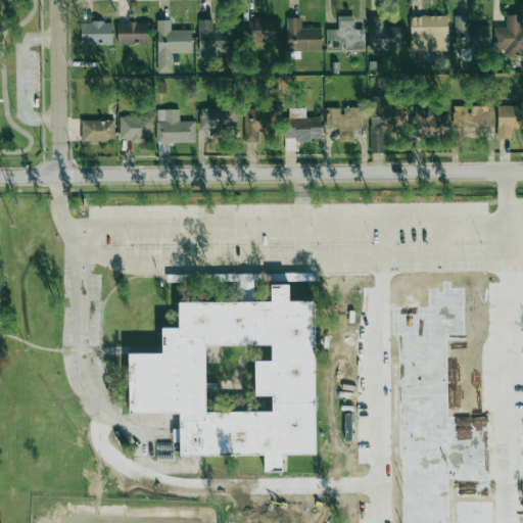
[(447,15),(411,16),(411,52),(448,51),(447,15)]
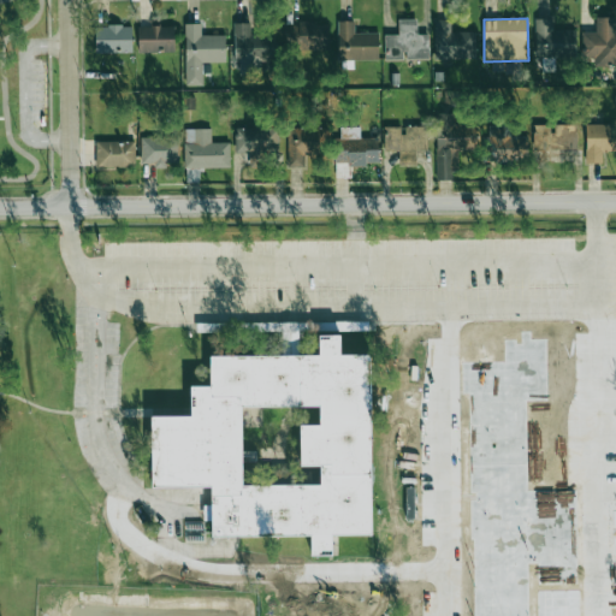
[(615,18),(596,18),(596,33),(582,33),(582,58),(594,58),(594,66),(615,66),(615,31),(615,33),(615,18)]
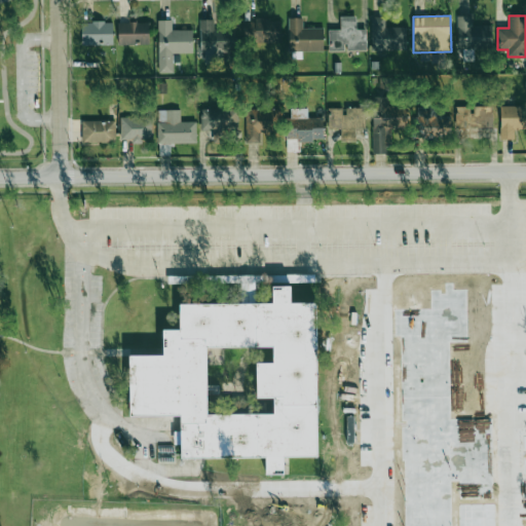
[(329,51),(345,50),(367,50),(366,29),(355,30),(355,16),(340,16),(340,30),(329,30),(329,51)]
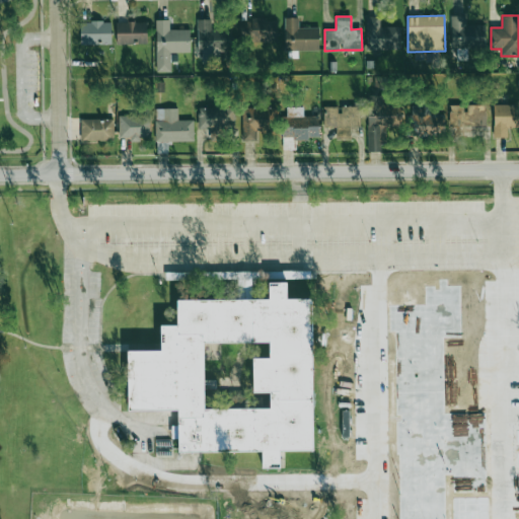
[(401,50),(401,26),(380,27),(380,16),(366,16),(367,50),(401,50)]
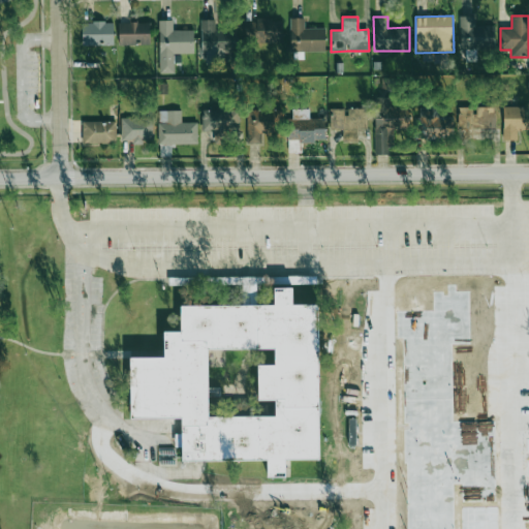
[(461,50),(492,48),(491,25),(474,26),(474,17),(460,17),(461,50)]
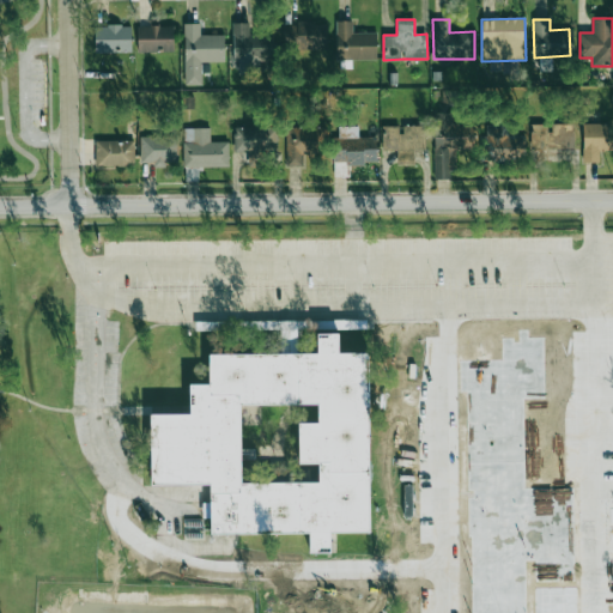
[(376,32),(352,34),(352,20),(337,22),(337,60),(376,59),(376,32)]
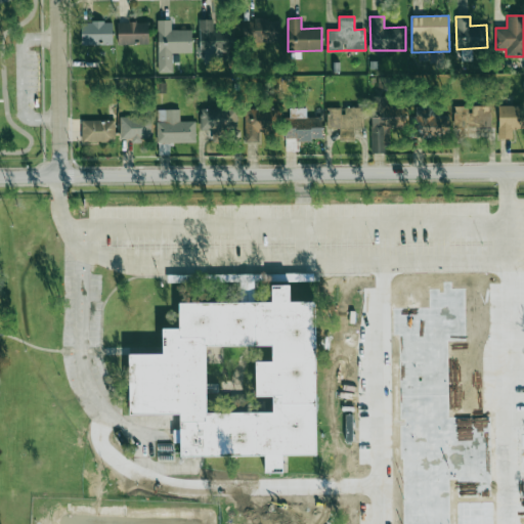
[(254,18),(254,41),(278,42),(278,19),(254,18)]
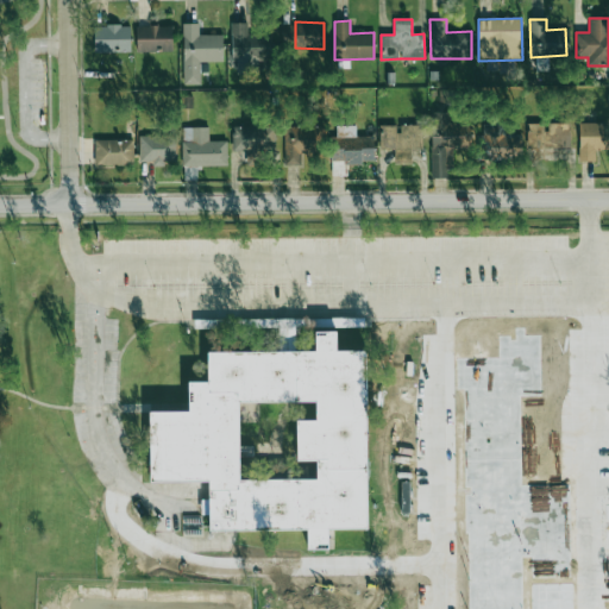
[(201,85),(200,62),(223,62),(223,35),(199,35),(199,23),(183,24),(184,85),(201,85)]
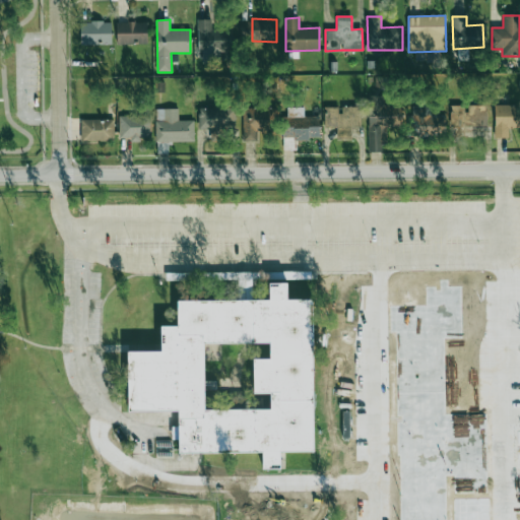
[(198,57),(220,57),(220,52),(230,51),(230,29),(211,29),(211,19),(197,19),(198,57)]
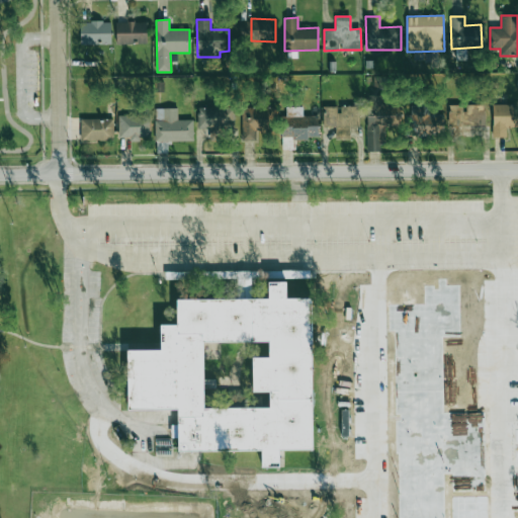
[(251,21),(240,20),(238,38),(249,39),(251,21)]
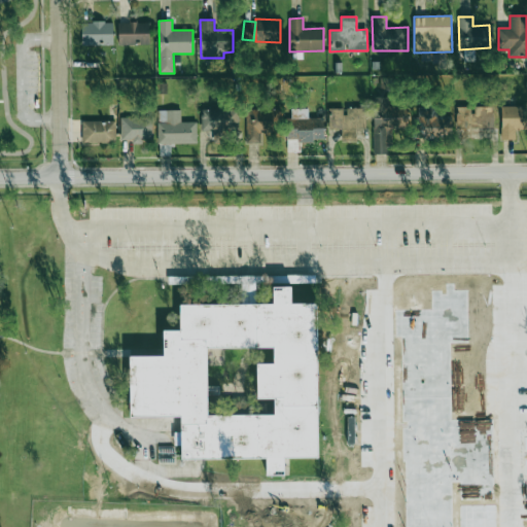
[(81,45),(113,45),(112,22),(81,22),(81,45)]
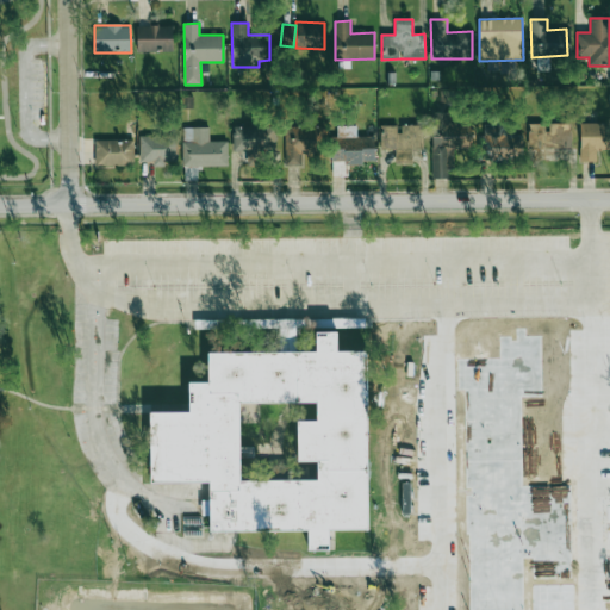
[(137,51),(173,53),(173,26),(137,25),(137,51)]
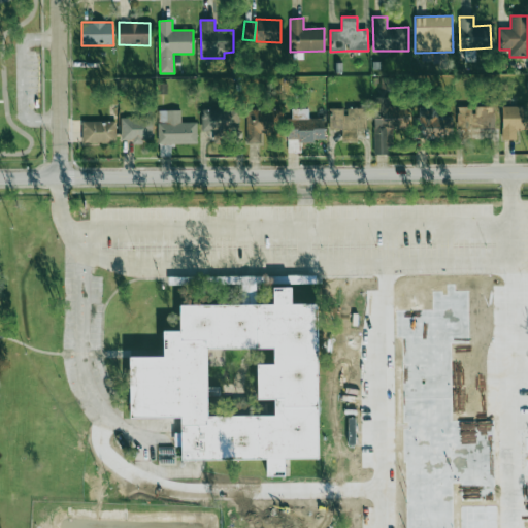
[(373,155),(391,154),(391,129),(405,129),(405,116),(390,116),(390,97),(373,97),(373,155)]
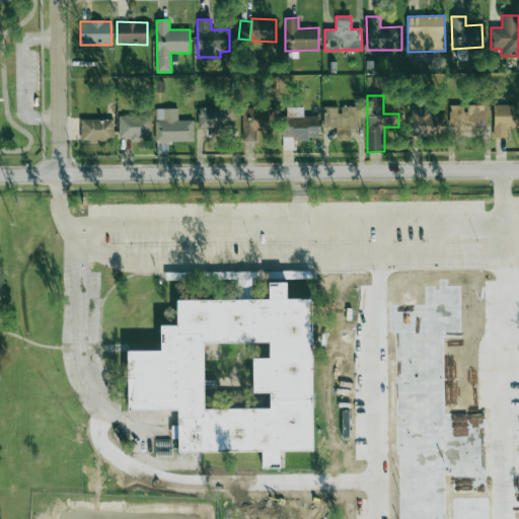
[(465,105),(450,105),(450,127),(487,126),(486,104),(465,105)]
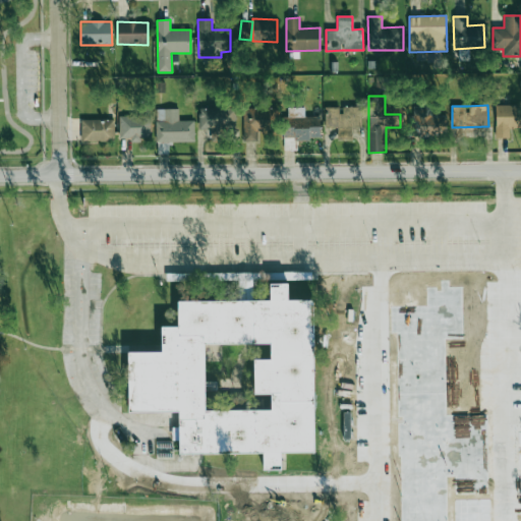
[(495,137),(510,138),(510,128),(520,127),(520,105),(496,105),(495,137)]
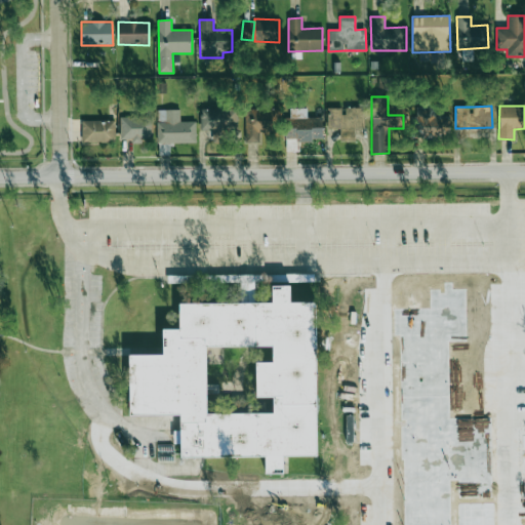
[(354,127),(363,127),(363,108),(344,108),(331,109),(332,129),(339,129),(340,138),(355,138),(354,127)]
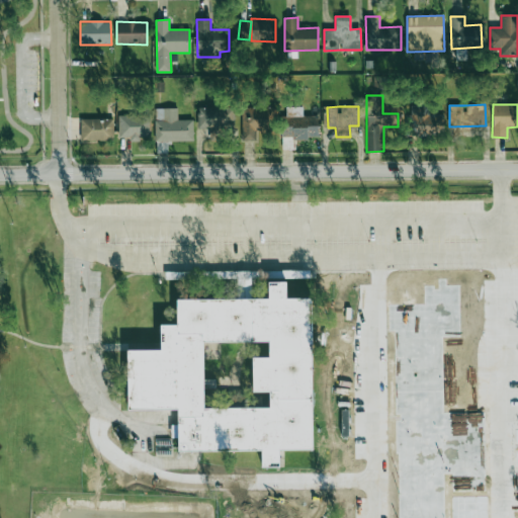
[(210,141),(220,140),(220,131),(232,131),(232,107),(197,108),(198,128),(209,128),(210,141)]
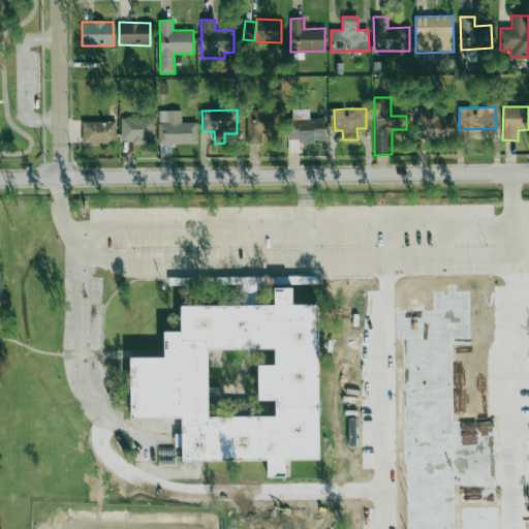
[(196,122),(182,123),(181,111),(158,111),(158,145),(197,144),(196,122)]
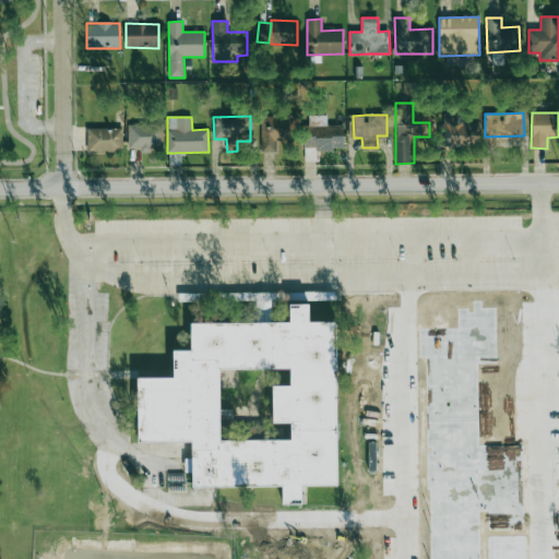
[(261,151),(276,152),(276,140),(292,141),(292,117),(261,117),(261,151)]
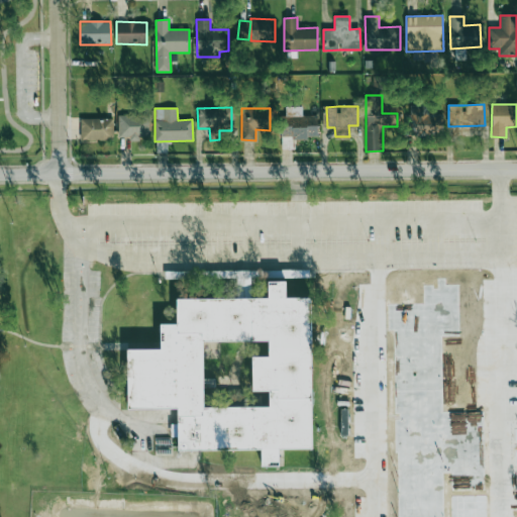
[(442,114),(414,114),(415,136),(443,135),(442,114)]
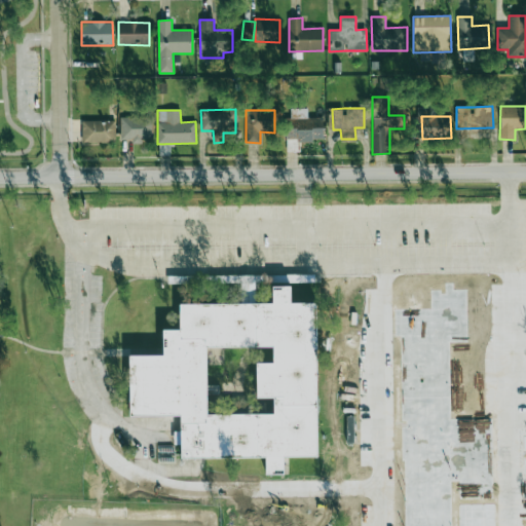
[(120,141),(152,142),(152,117),(120,117),(120,141)]
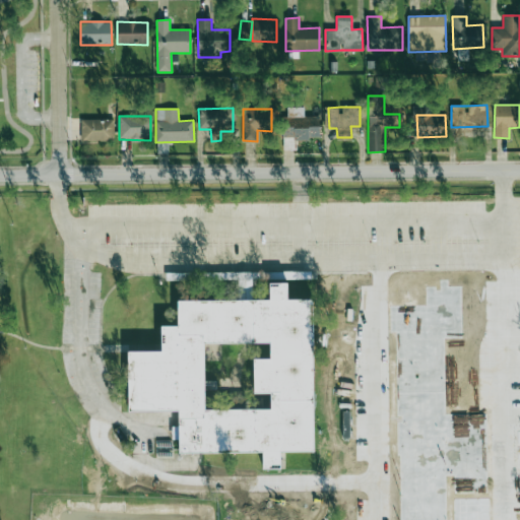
[(114,119),(81,120),(81,141),(114,140),(114,119)]
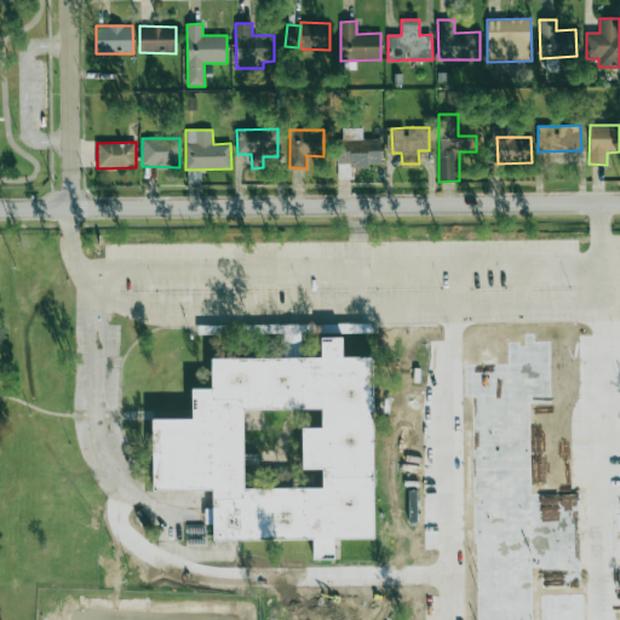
[(213,357),(374,356),(377,538),(213,540),(213,488),(153,489),(153,419),(193,418),(193,388),(213,388),(213,357)]
